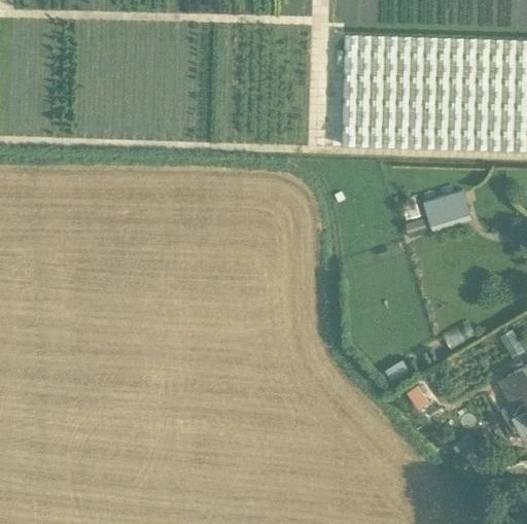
[(526,39),(345,35),(342,147),(526,151),(526,39)]
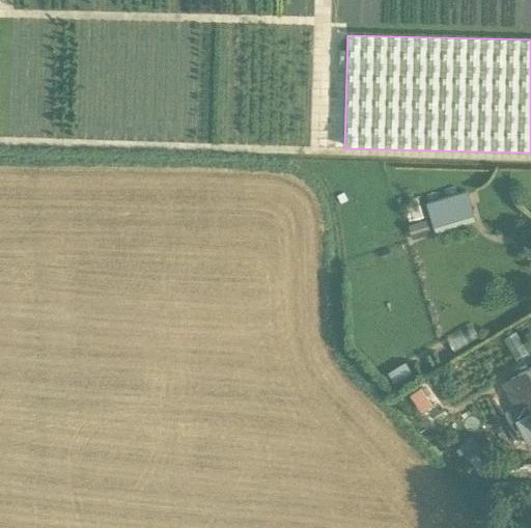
[(466,192),(426,204),(436,234),(450,230),(447,222),(473,215),(466,192)]
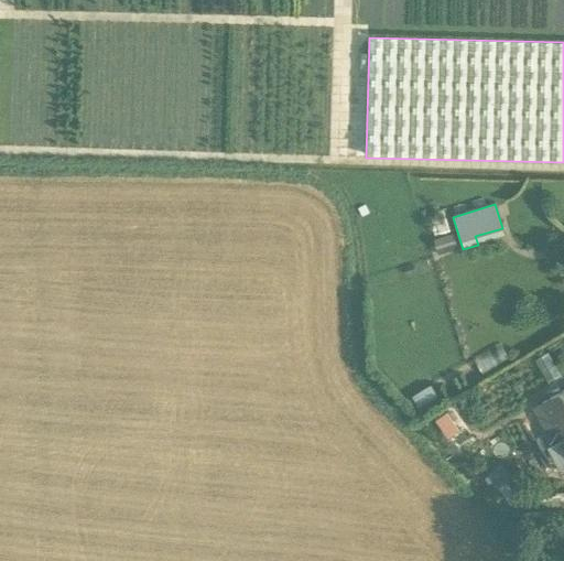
[(452,234),(433,240),(436,250),(455,244),(452,234)]
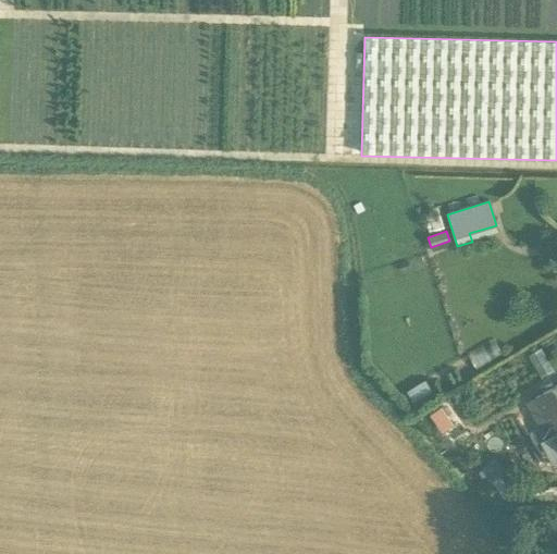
[(470,354),(475,367),(502,355),(496,342),(470,354)]
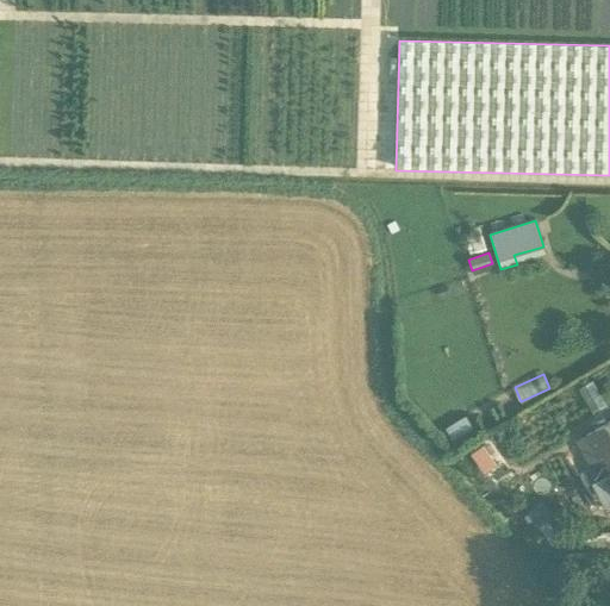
[(444,433),(450,445),(470,435),(462,423),(444,433)]
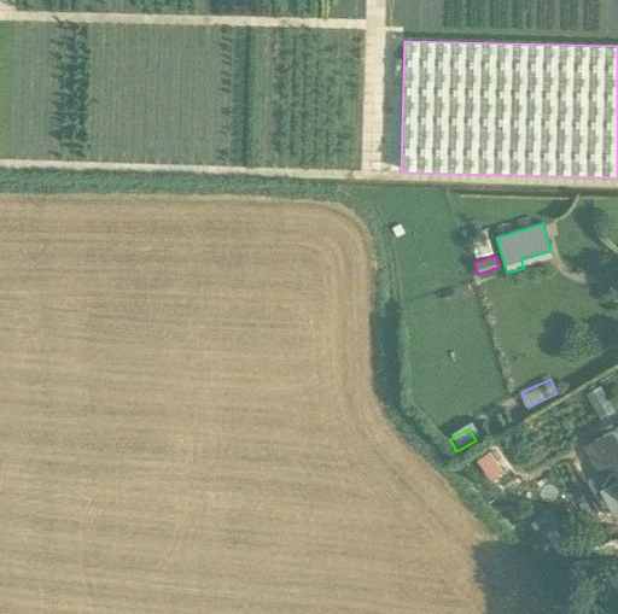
[(617,433),(600,445),(611,462),(610,463),(617,477),(617,433)]
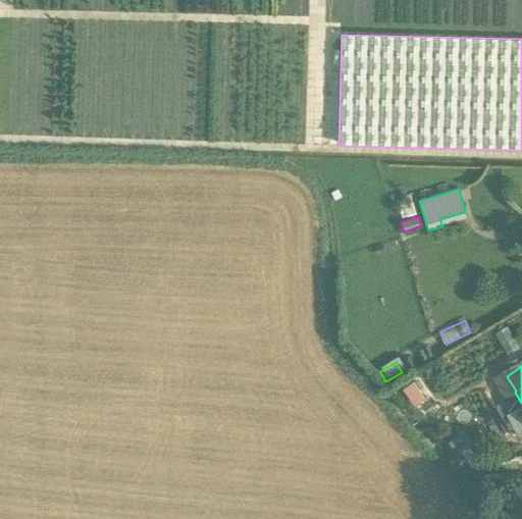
[(472,447),(462,432),(450,440),(460,455),(462,454),(469,449),(472,447)]
